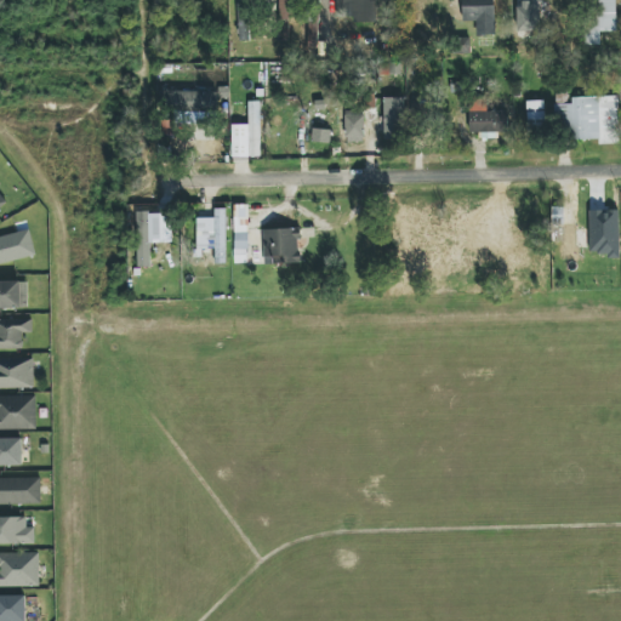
[(249,0),(238,0),(239,41),(250,40),(249,0)]
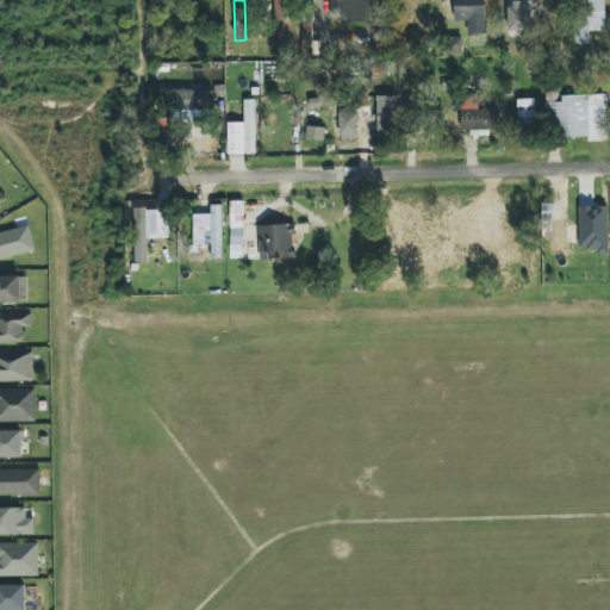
[(284,41),(284,0),(271,0),(271,39),(284,41)]
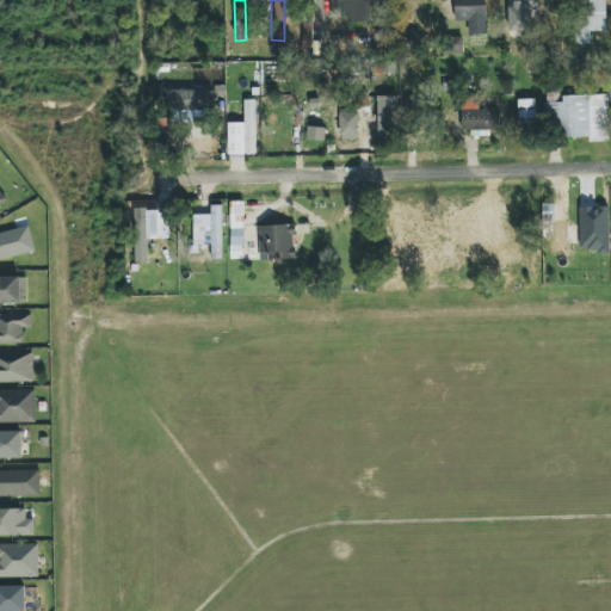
[(347,23),(370,23),(369,0),(333,0),(334,13),(346,13),(347,23)]
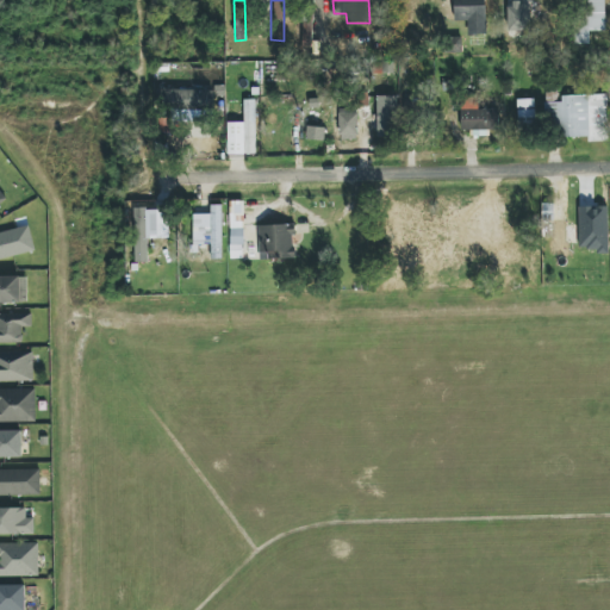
[(454,0),(455,22),(468,22),(468,35),(487,35),(485,0),(454,0)]
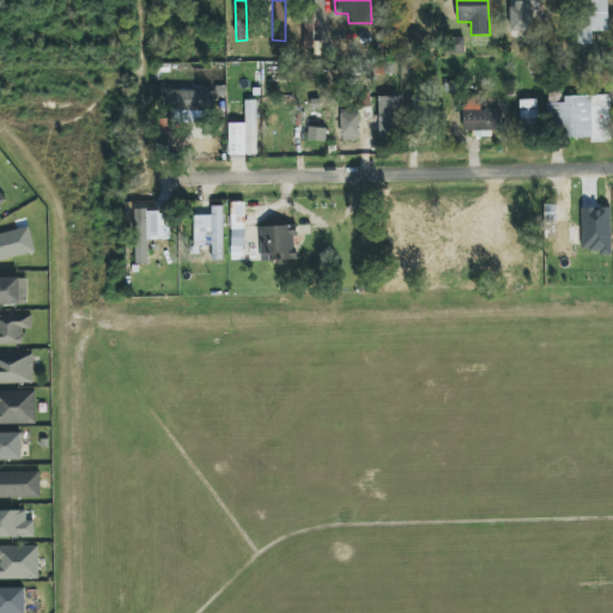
[(608,31),(607,0),(578,0),(580,44),(593,44),(593,31),(608,31)]
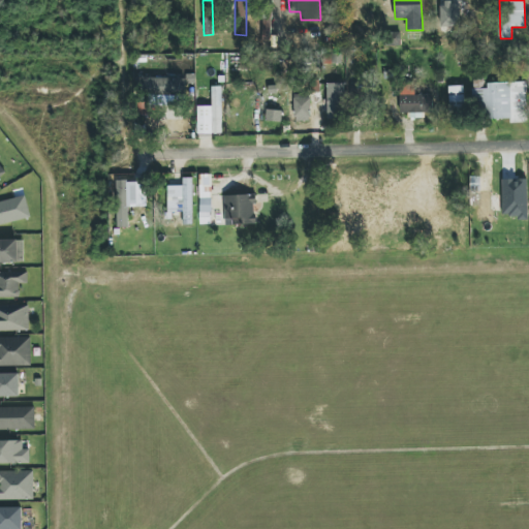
[(260,40),(271,41),(272,11),(261,10),(260,40)]
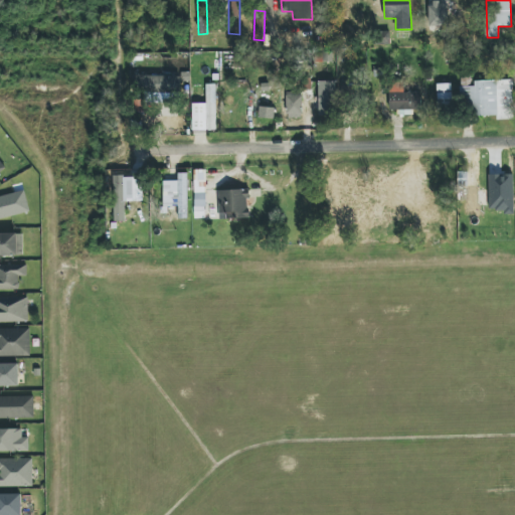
[(376,31),(376,44),(389,45),(389,32),(376,31)]
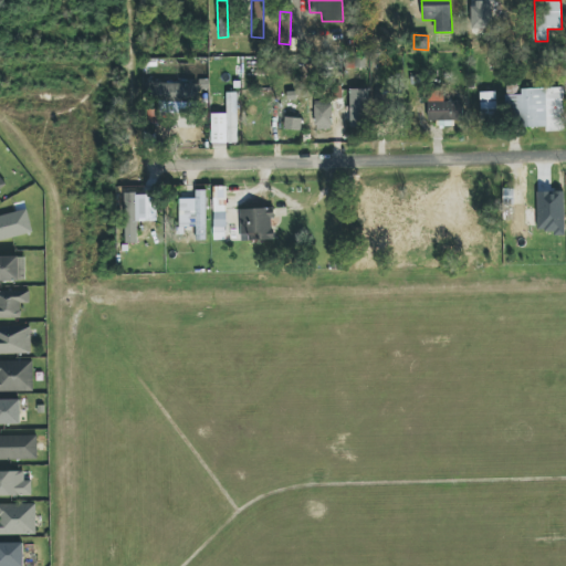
[(519,88),(519,102),(511,102),(511,128),(546,127),(546,132),(564,132),(563,87),(519,88)]
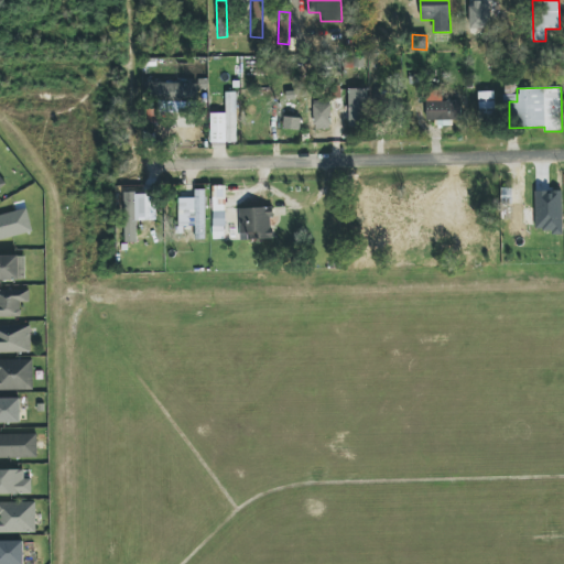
[(368,88),(348,88),(348,126),(369,126),(368,88)]
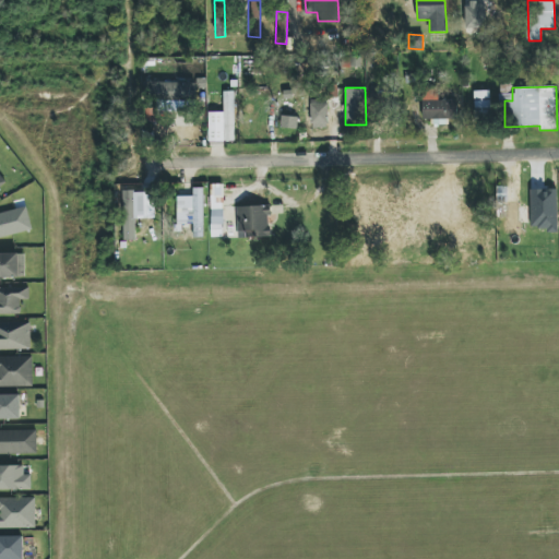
[(424,121),(458,120),(456,100),(438,100),(438,90),(423,91),(424,121)]
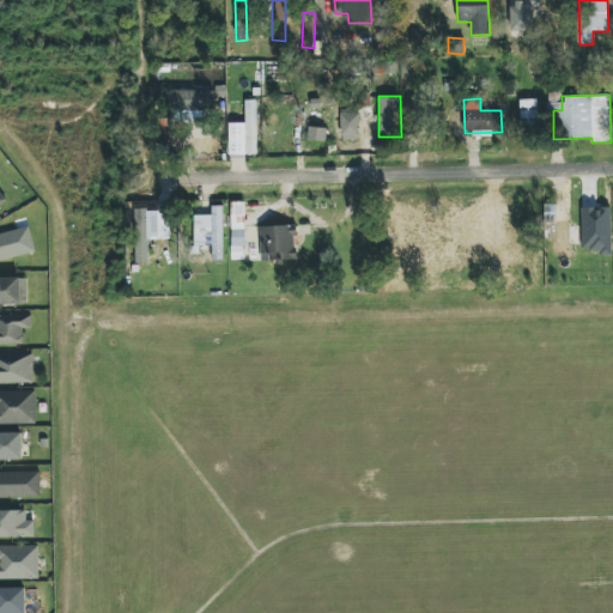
[(258,156),(256,99),(246,101),(246,123),(229,123),(229,156),(258,156)]
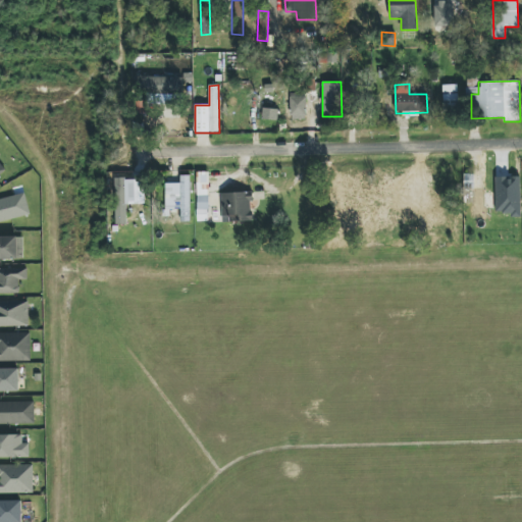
[(457,85),(442,86),(444,103),(458,103),(457,85)]
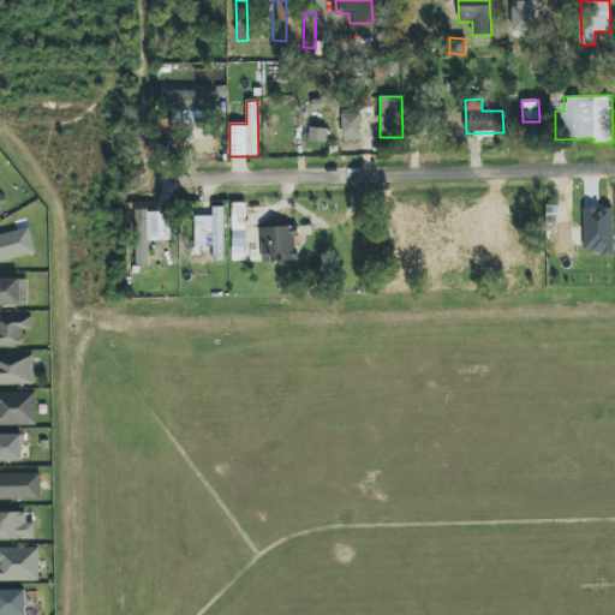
[(342,141),(362,141),(360,109),(341,111),(342,141)]
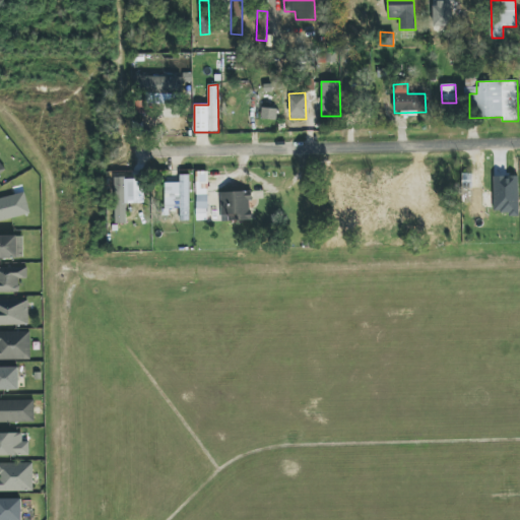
[(277,109),(261,109),(261,120),(277,120),(277,109)]
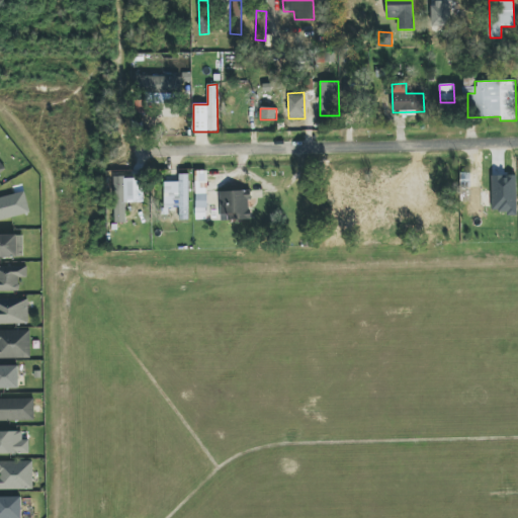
[(195,220),(207,220),(206,170),(194,171),(195,220)]
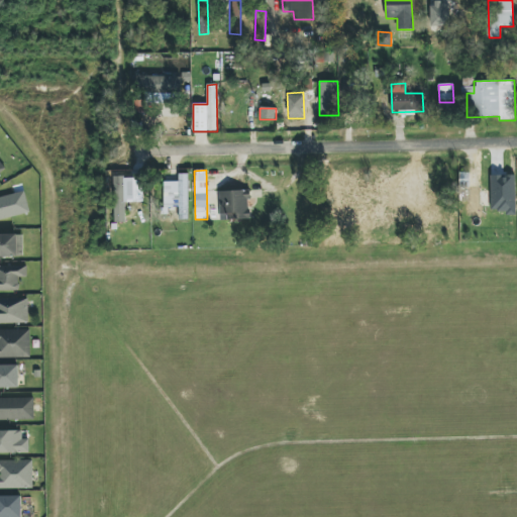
[(478,172),(459,173),(459,189),(464,189),(464,215),(471,215),(471,227),(480,227),(480,219),(488,219),(488,191),(478,191),(478,172)]
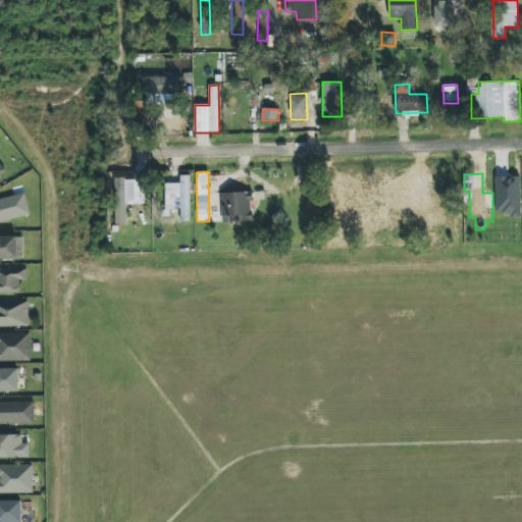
[(165,183),(165,209),(180,210),(179,222),(190,222),(191,175),(180,175),(180,184),(165,183)]
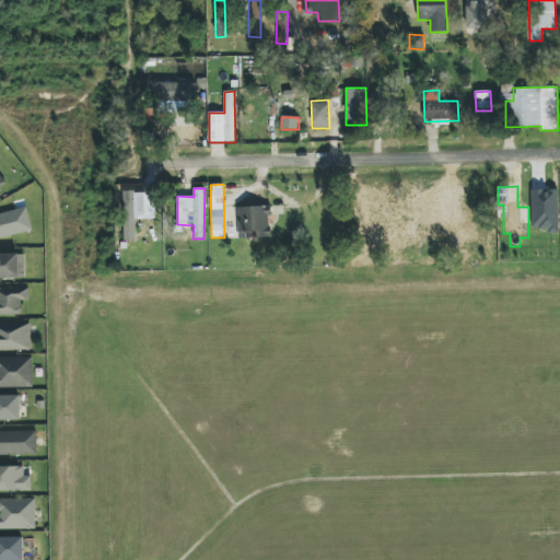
[(155,219),(155,193),(124,193),(124,241),(136,241),(136,219),(155,219)]
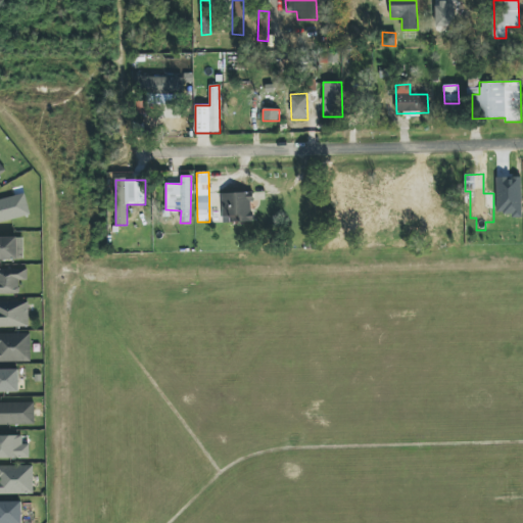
[(222,193),(223,223),(253,222),(252,192),(222,193)]
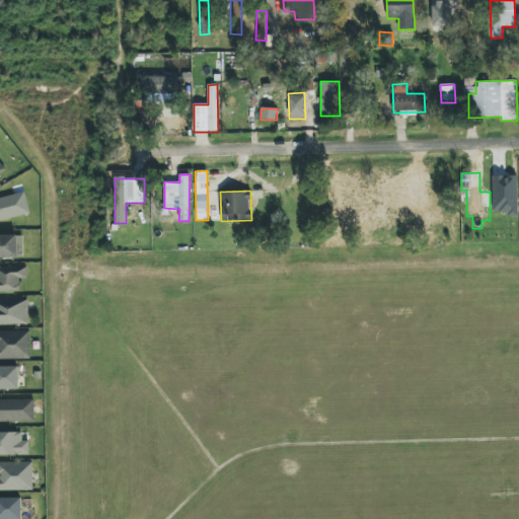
[(0,219),(29,215),(26,194),(0,198),(0,219)]
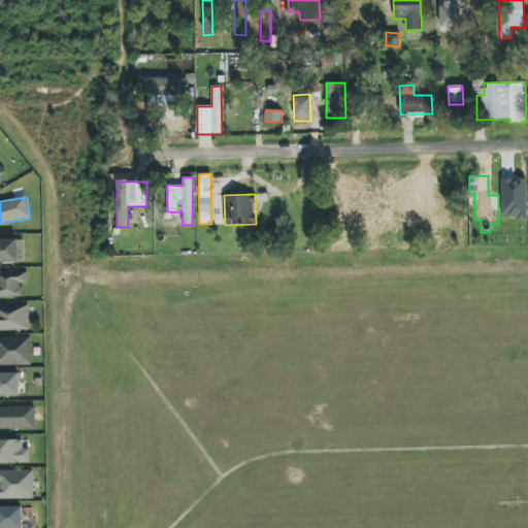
[(0,262),(24,262),(24,239),(0,239),(0,262)]
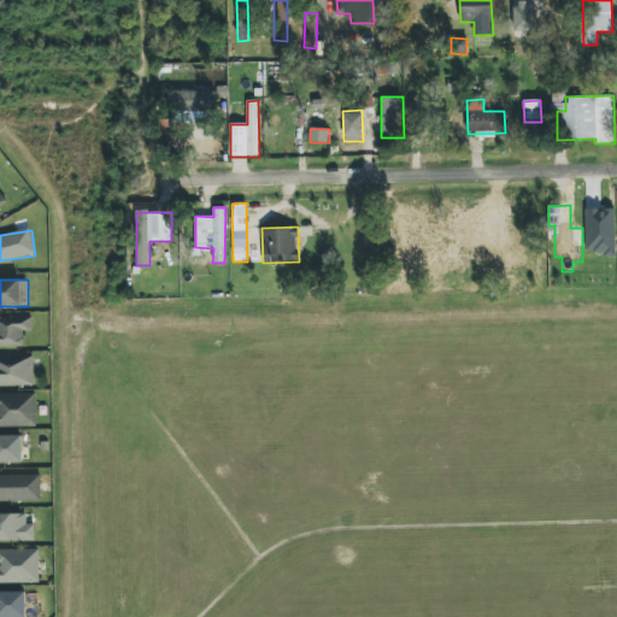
[(0,347),(23,347),(22,331),(33,331),(33,315),(3,316),(3,323),(0,323),(0,347)]
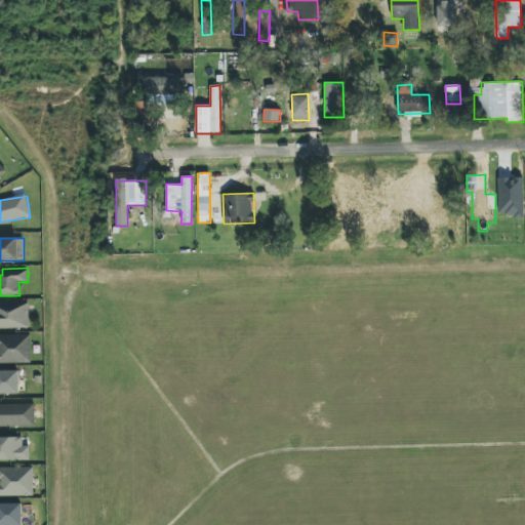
[(0,328),(29,328),(29,303),(0,304),(0,328)]
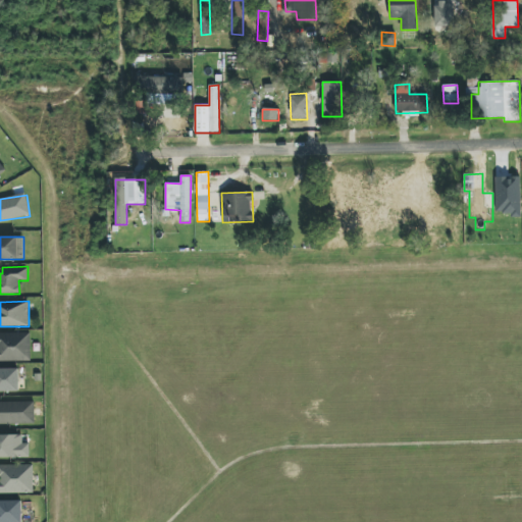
[(0,361),(31,361),(31,332),(0,333),(0,361)]
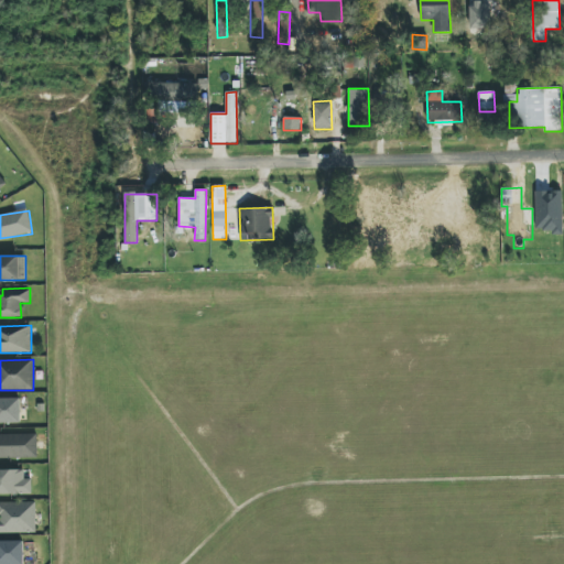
[(0,423),(21,423),(20,399),(0,398),(0,423)]
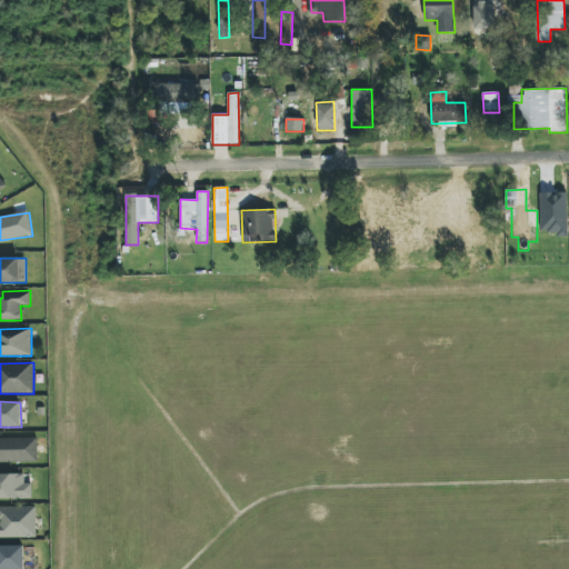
[(37,438),(0,438),(0,462),(38,462),(37,438)]
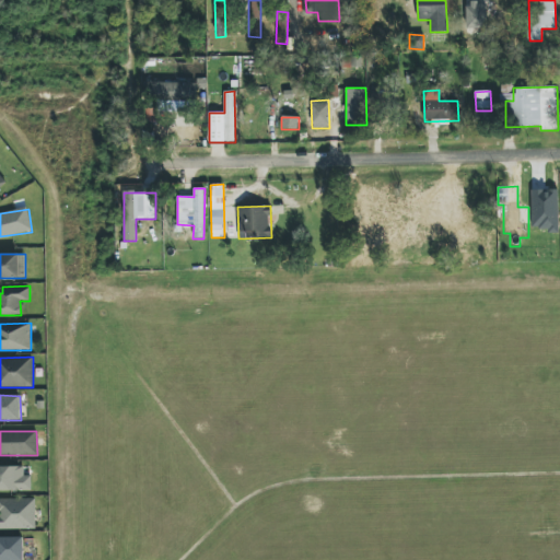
[(24,466),(0,466),(0,491),(32,491),(32,476),(24,476),(24,466)]
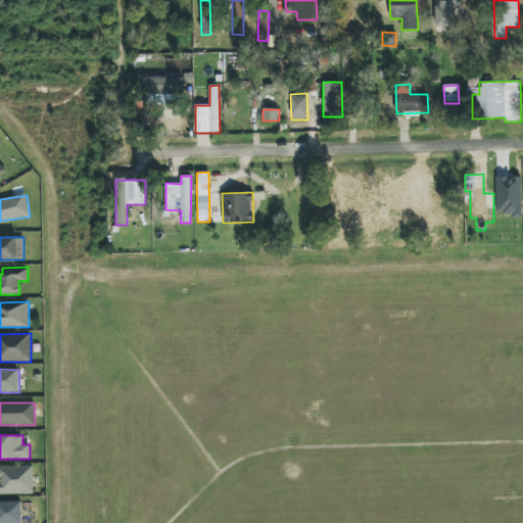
[(0,494),(34,494),(33,466),(0,466),(0,494)]
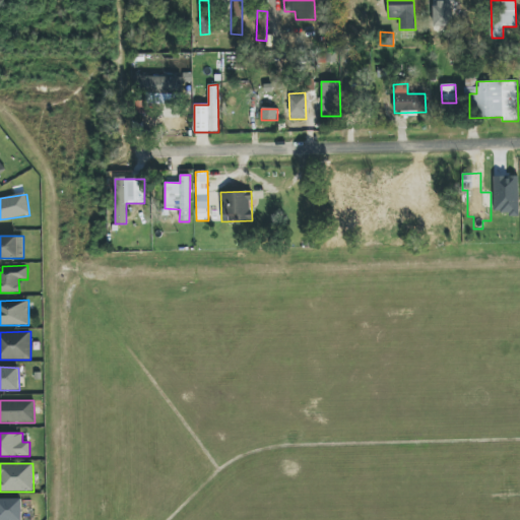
[(0,519),(21,519),(21,499),(0,499),(0,519)]
